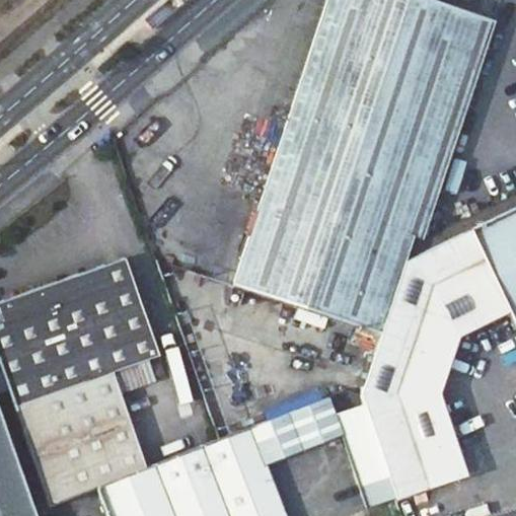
[(494,18),(437,0),(327,0),(239,283),(361,323),(355,342),(377,349),(407,261),(412,245),(422,240),(446,164),(477,68),(494,18)]
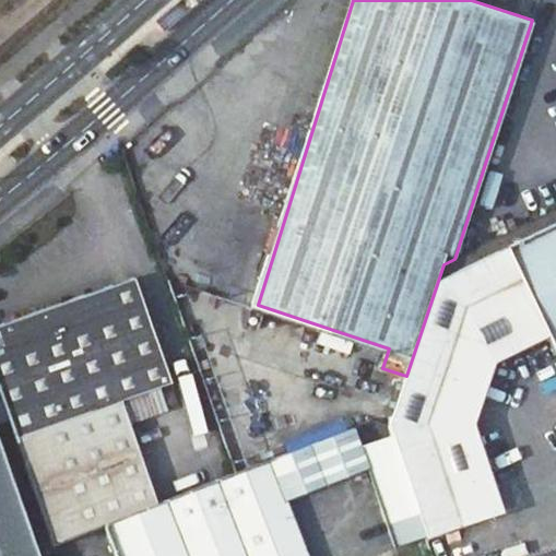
[(555,223),(438,281),(406,376),(390,422),(394,435),(428,536),(428,539),(504,510),(475,423),(496,361),(551,335),(555,346),(555,223)]
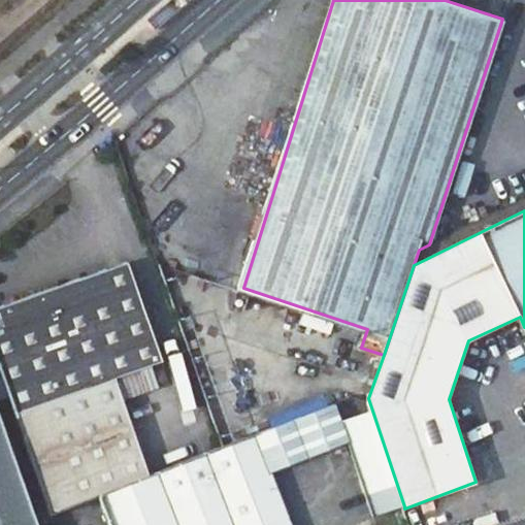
[(152,473),(116,380),(164,362),(130,263),(0,310),(0,362),(55,512),(104,492),(152,473)]
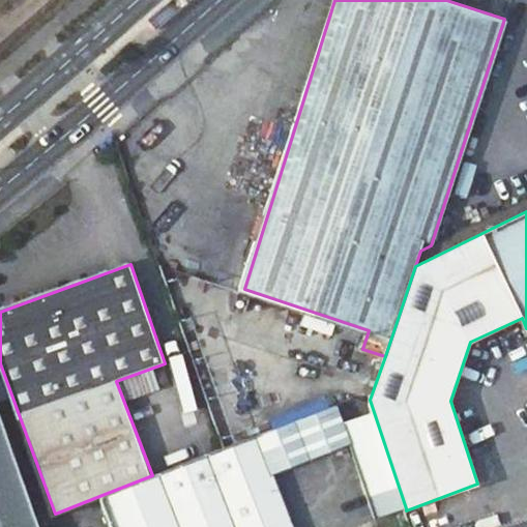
[(525,368),(526,367),(526,329),(511,335),(525,368)]
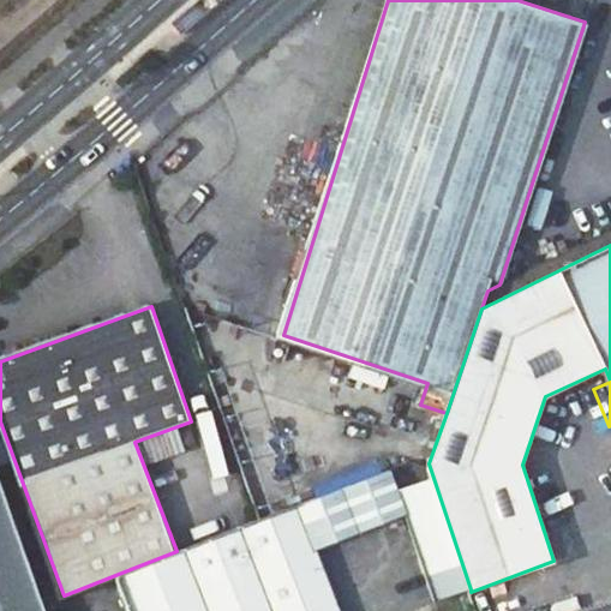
[(307,550),(399,514),(391,495),(383,471),(292,507),(307,550)]
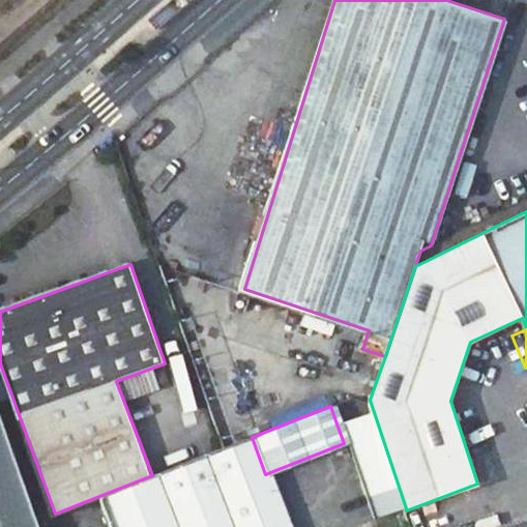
[(344,443),(373,521),(406,508),(374,412),(338,427),(344,443)]
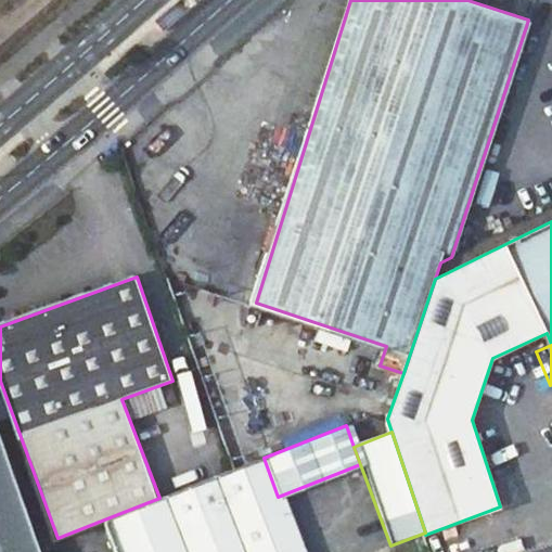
[(37,551),(0,448),(0,551),(37,551)]
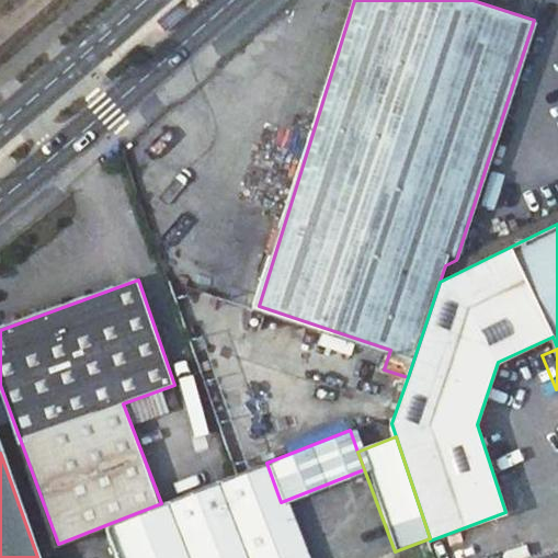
[(111,523),(123,557),(300,557),(281,502),(266,463),(161,503),(111,523)]
